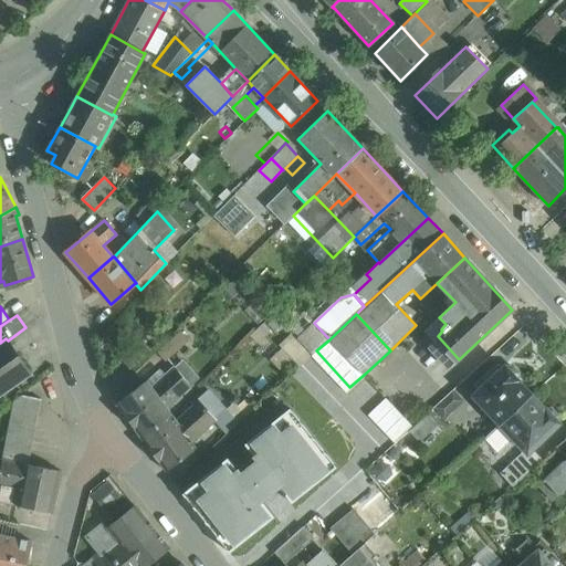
[(180,332),(157,353),(165,362),(188,341),(180,332)]
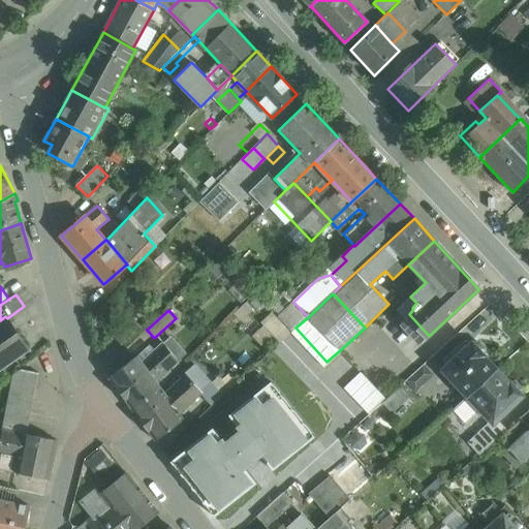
[(0,320),(0,366),(27,347),(7,318),(5,316),(0,320)]
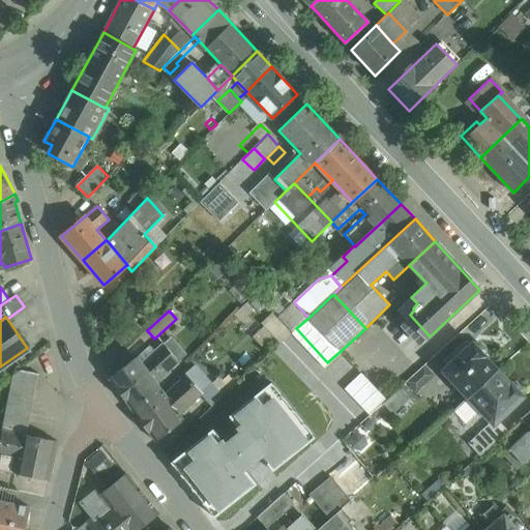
[(327,362),(296,328),(292,332),(301,342),(267,373),(299,412),(325,391),(326,392),(356,367),(342,350),(327,362)]
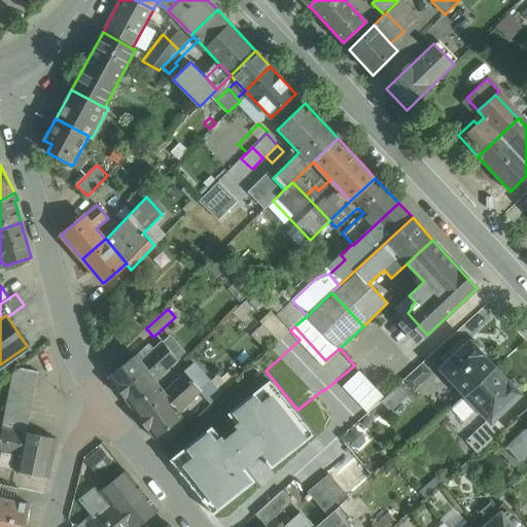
[(477,342),(470,342),(469,341),(463,346),(459,342),(442,358),(446,362),(440,369),(464,394),(464,395),(494,369),(482,355),(483,355),(482,354),(482,347),(477,342)]
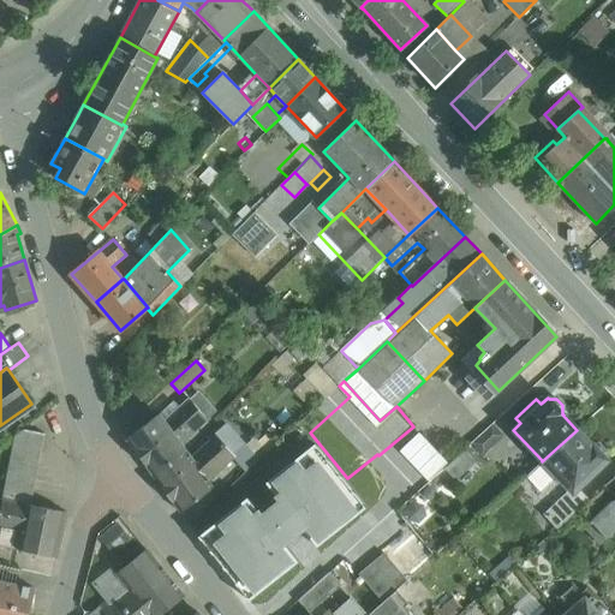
[(189,399),(163,421),(159,415),(126,439),(154,476),(186,451),(180,445),(208,419),(189,399)]
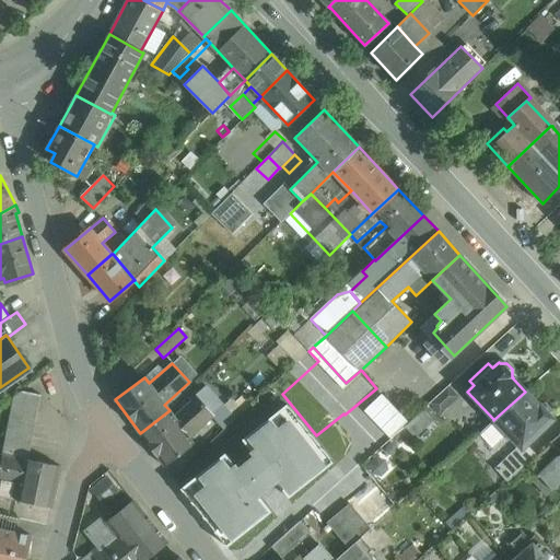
[(22,392),(13,397),(2,455),(28,459),(42,395),(22,392)]
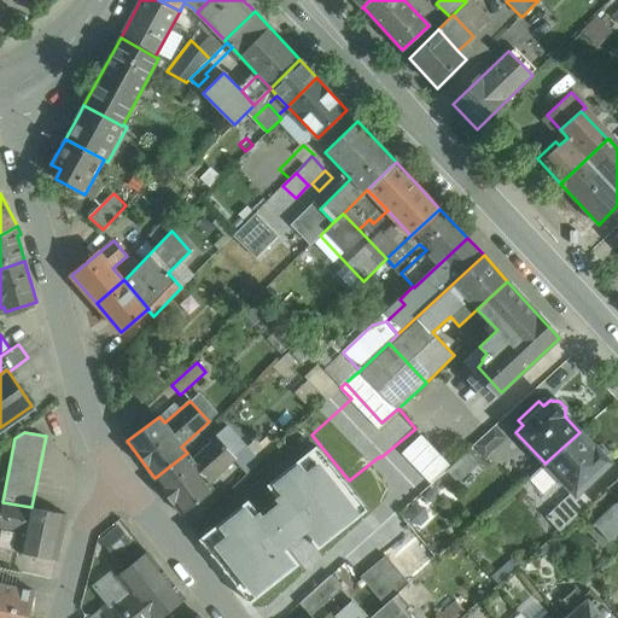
[(579,432),(544,464),(544,462),(529,478),(544,494),(560,479),(572,491),(575,495),(581,490),(610,462),(608,461),(610,454),(602,447),(595,447),(594,445),(593,445),(579,432)]
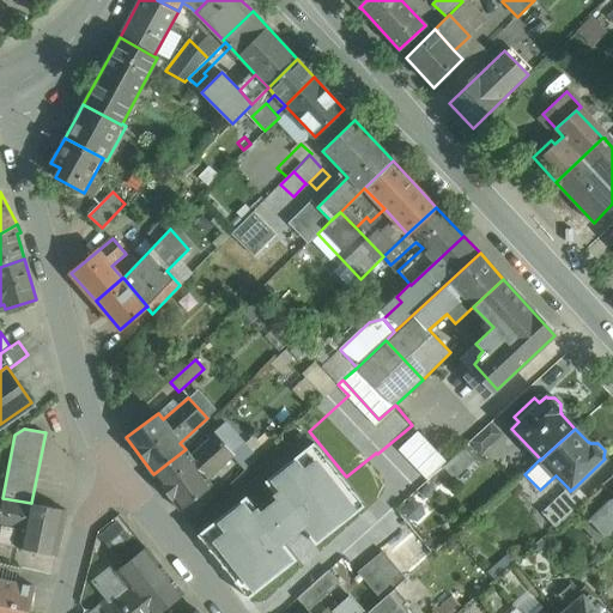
[(309,431),(198,534),(198,533),(196,534),(229,575),(346,477),(309,431)]
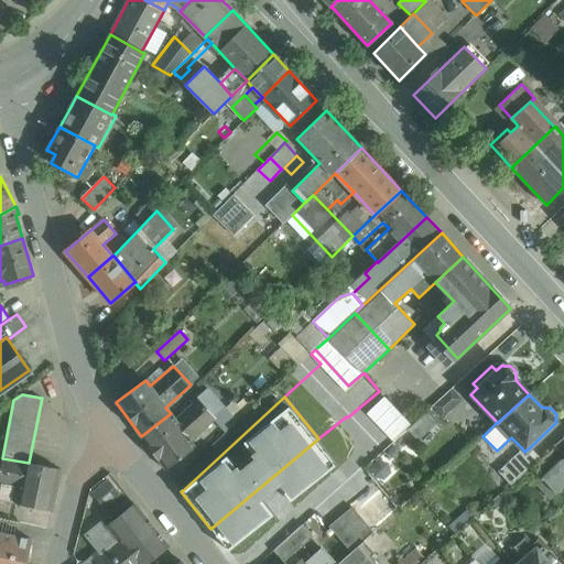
[(198,399),(176,419),(171,413),(141,436),(165,469),(195,447),(191,441),(215,419),(198,399)]
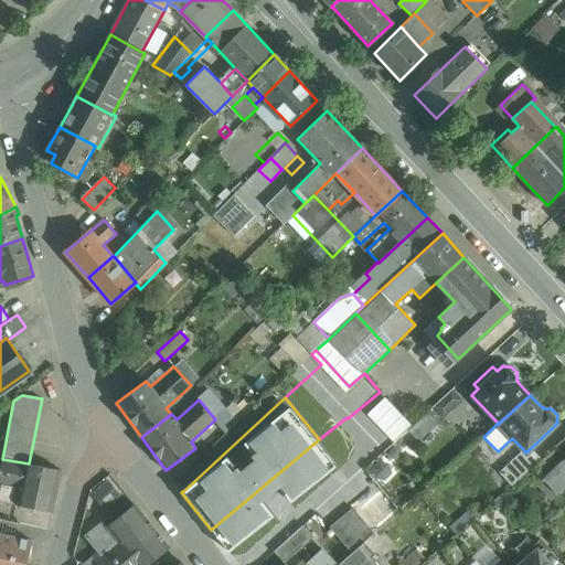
[(427,413),(407,430),(418,441),(438,424),(427,413)]
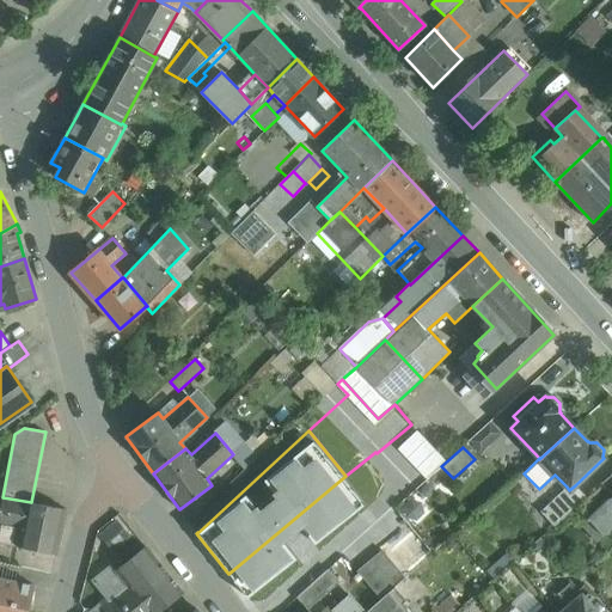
[(346,476),(228,574),(252,605),(372,506),(355,487),(384,461),(377,453),(375,452),(346,476)]
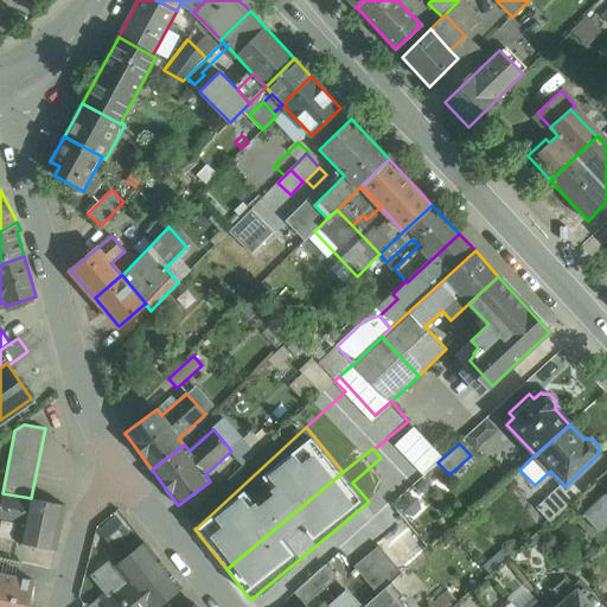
[(606,490),(598,480),(573,503),(583,516),(602,498),(604,498),(606,494),(606,490)]
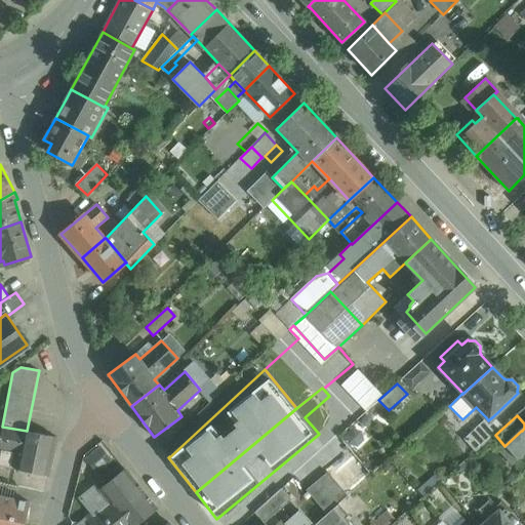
[(486,417),(463,439),(475,451),(503,427),(493,416),(488,420),(486,417)]
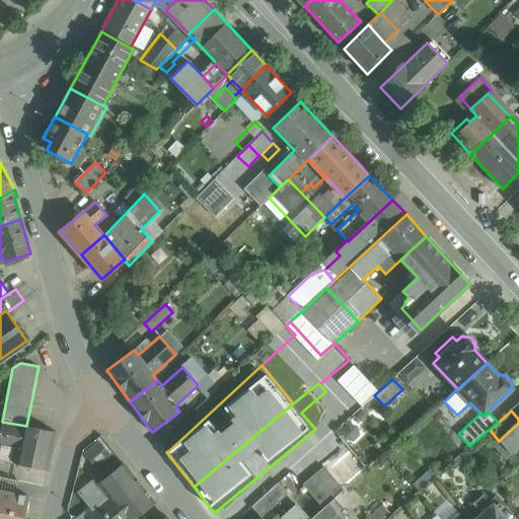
[(26,426),(2,422),(0,431),(0,444),(17,448),(14,463),(48,470),(56,432),(26,426)]
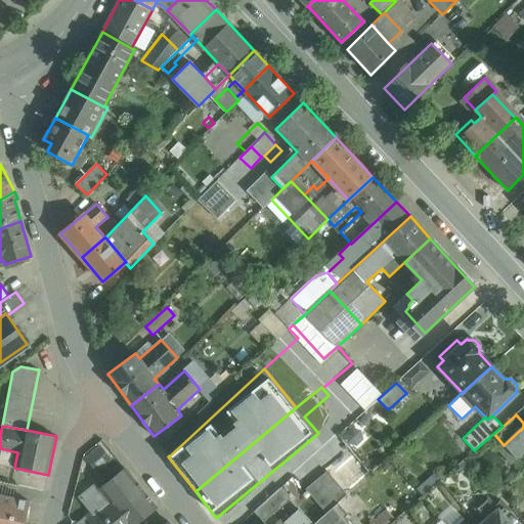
[(85,454),(95,470),(116,456),(105,441),(85,454)]
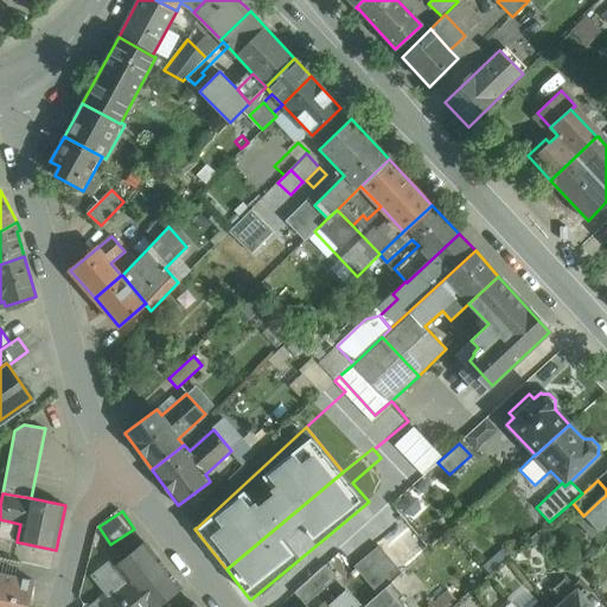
[(146,544),(115,568),(126,581),(116,589),(114,586),(98,599),(104,606),(116,606),(166,568),(146,544)]
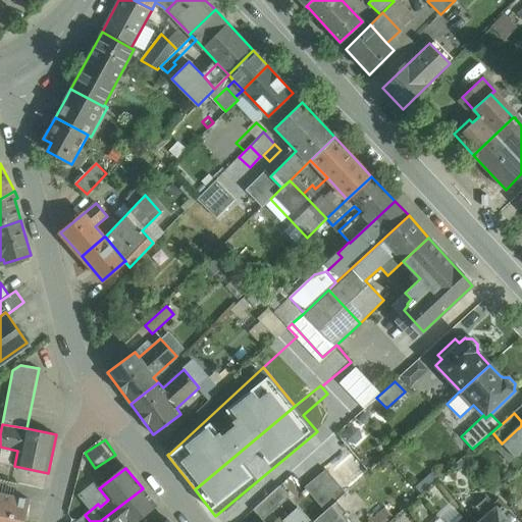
[(346,492),(325,469),(315,478),(334,503),(346,492)]
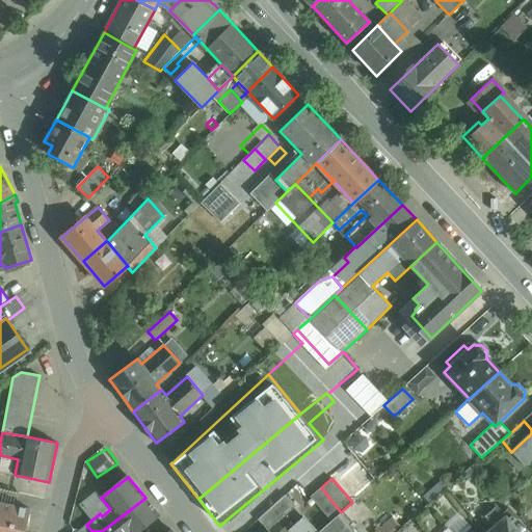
[(285,495),(258,520),(267,530),(295,505),(285,495)]
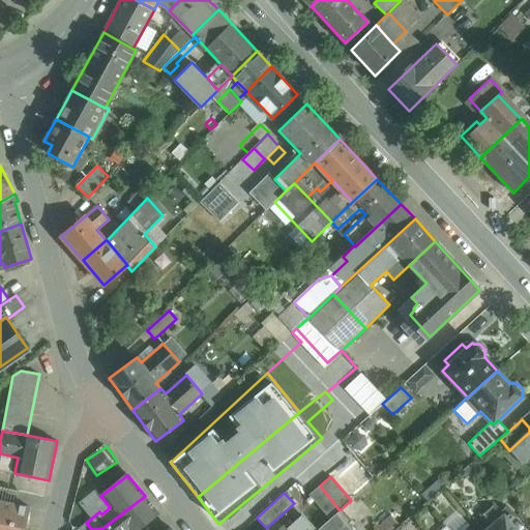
[(138,529),(159,513),(145,496),(101,529),(138,529)]
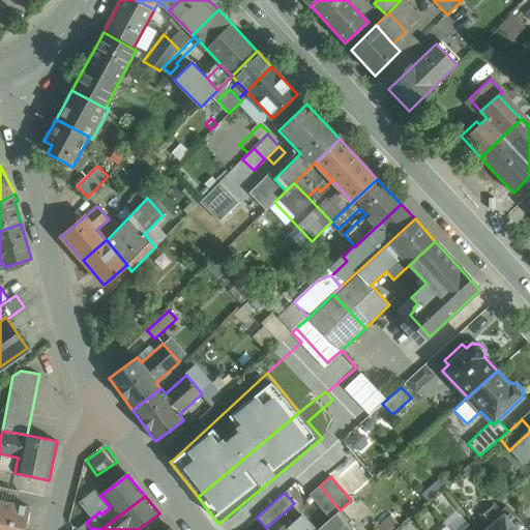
[(0,500),(0,529),(19,529),(20,527),(25,528),(29,507),(0,500)]
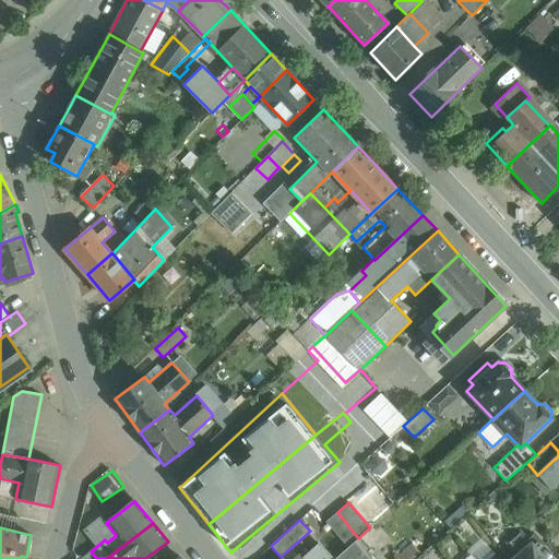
[(543,558),(536,550),(543,545),(533,533),(526,538),(519,531),(507,542),(519,555),(513,558),(543,558)]
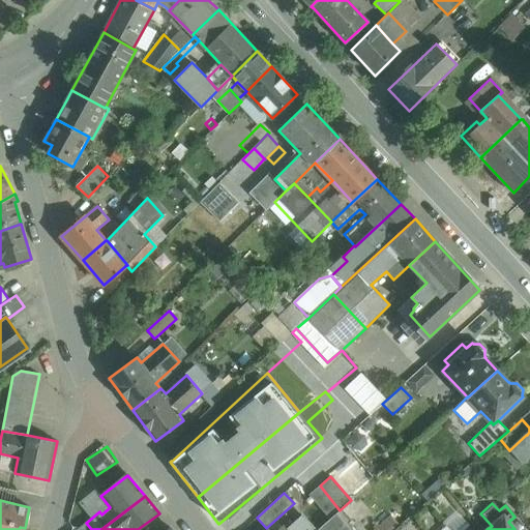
[(315,529),(305,518),(291,529),(315,529)]
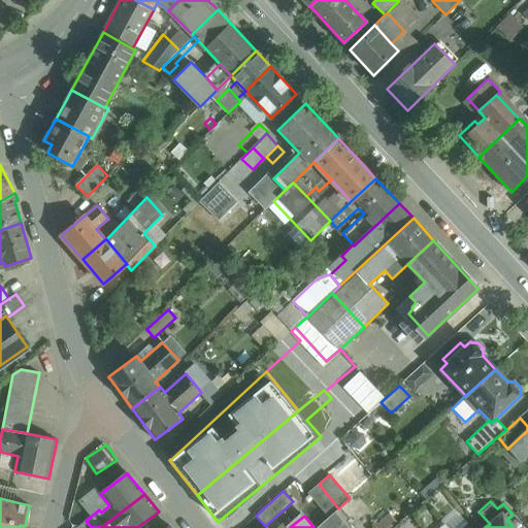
[(316,527),(353,527),(348,521),(339,527),(330,516),(316,527)]
